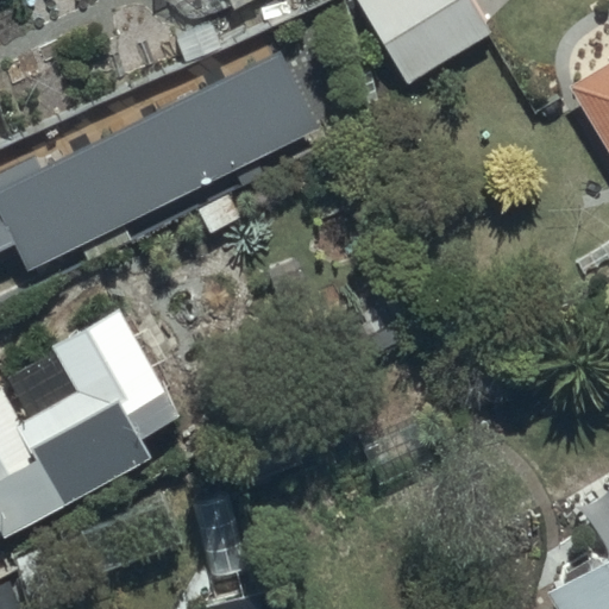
[(451,0),(343,0),(390,81),(472,35),(451,0)]
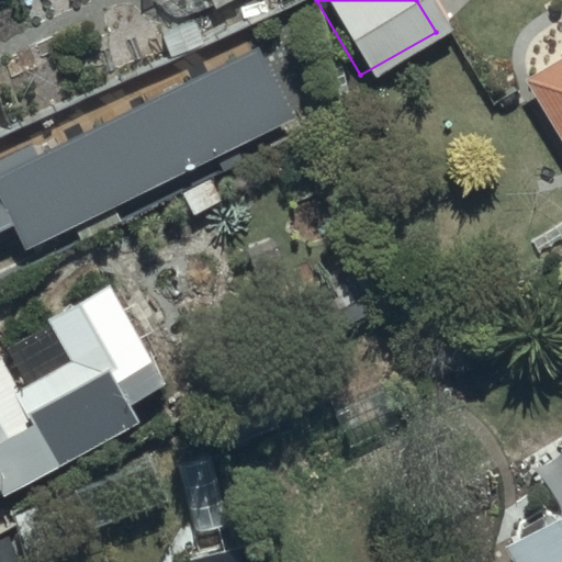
[(561,41),(512,70),(561,157),(561,41)]
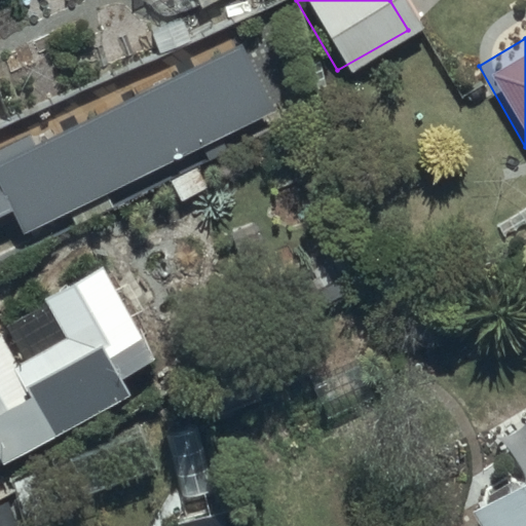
[(28,133),(0,146),(0,215),(12,210),(26,234),(277,108),(245,42),(35,147),(28,133)]
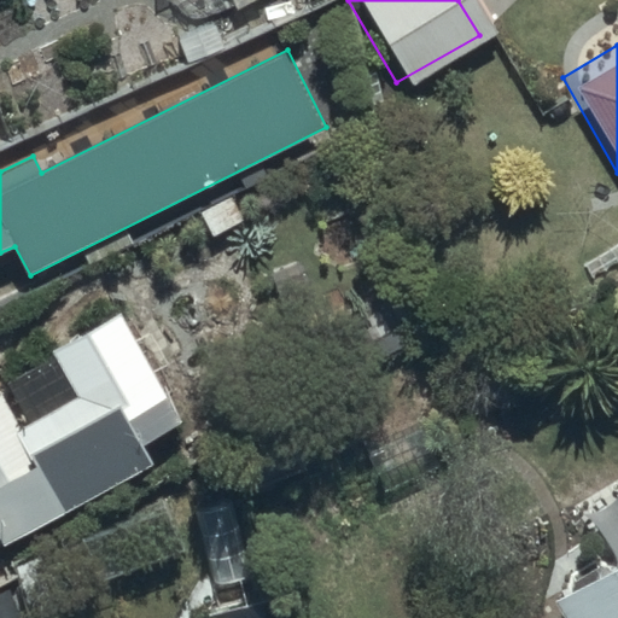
[(143,447),(184,423),(122,314),(52,353),(79,398),(23,430),(3,395),(0,395),(0,552),(153,466),(143,447)]
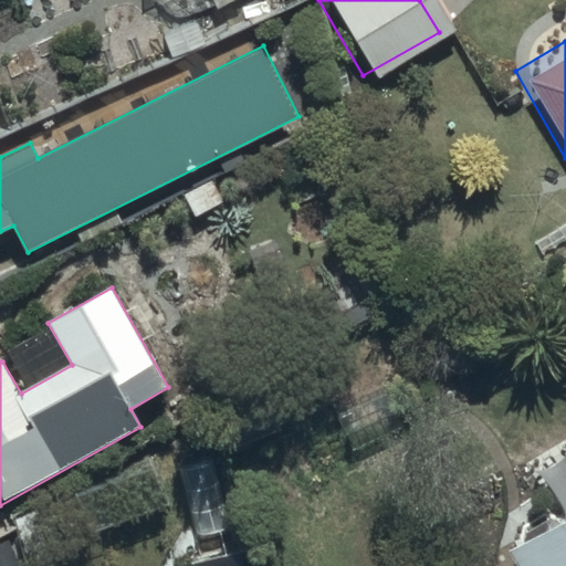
[(565,565),(565,505),(491,548),(501,565),(565,565)]
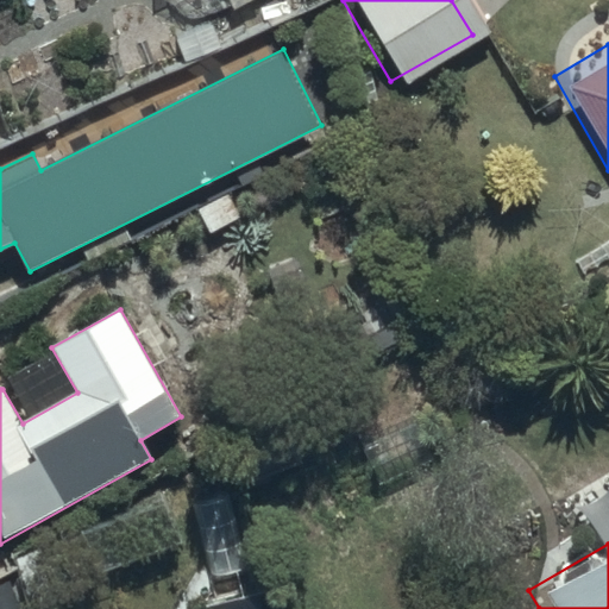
All buildings are outlined.
